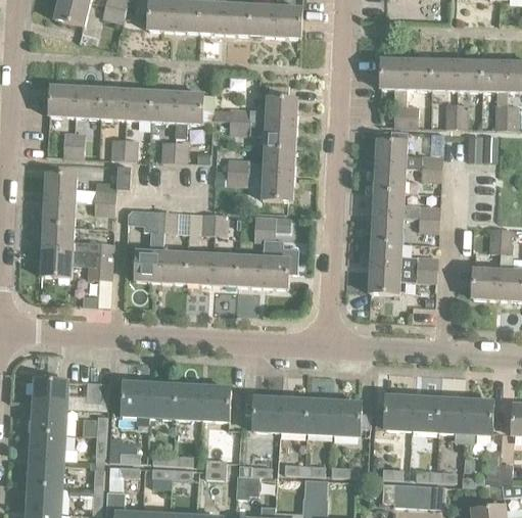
[(89,1),(85,0),(57,0),(53,18),(83,26),(89,1)]
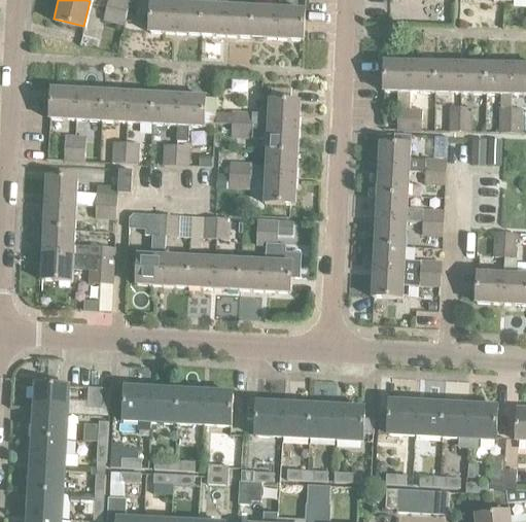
[(107,0),(106,5),(127,10),(129,0),(107,0)]
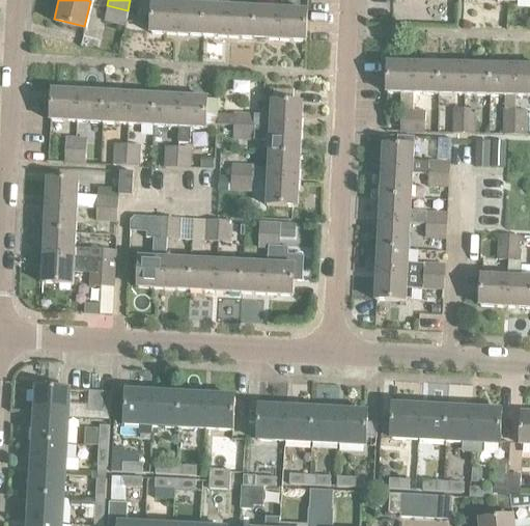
[(175,31),(177,1),(164,0),(151,0),(149,30),(175,31)]
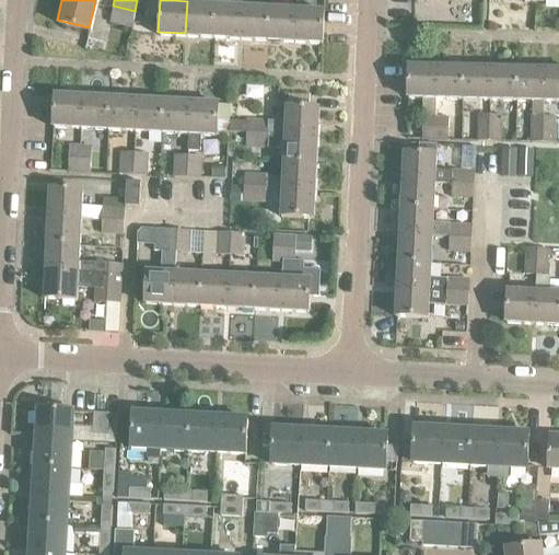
[(295,7),(294,38),(322,39),(323,8),(324,8),(324,0),(318,0),(318,8),(295,7)]
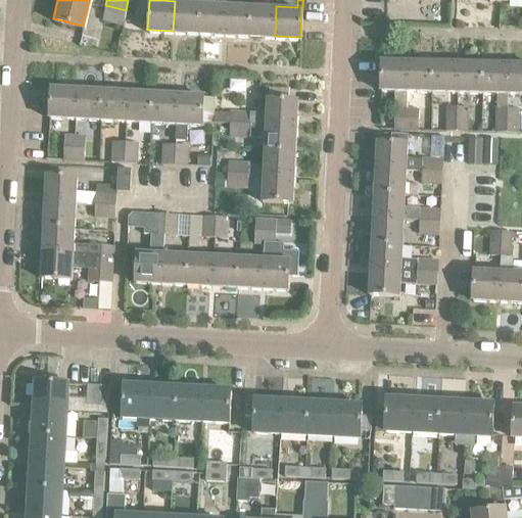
[(175,1),(173,31),(198,33),(200,2),(175,1)]
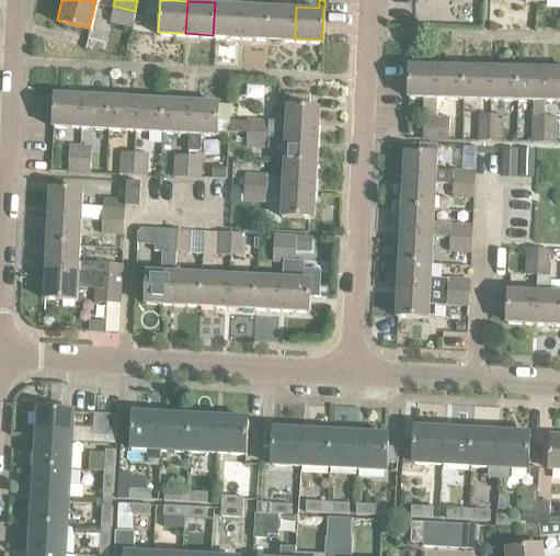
[(242,3),(215,2),(213,35),(240,36),(242,3)]
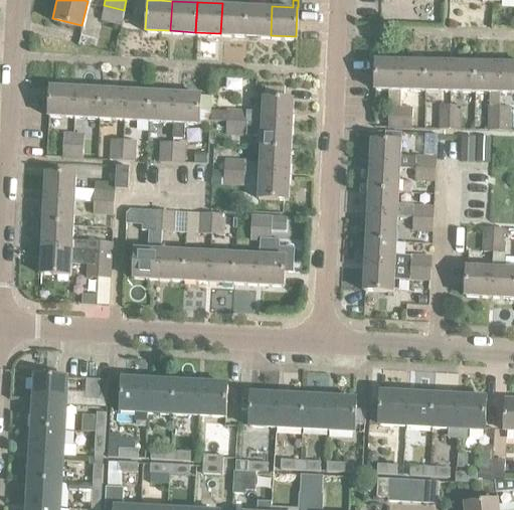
[(222,3),(220,33),(245,34),(246,4),(222,3)]
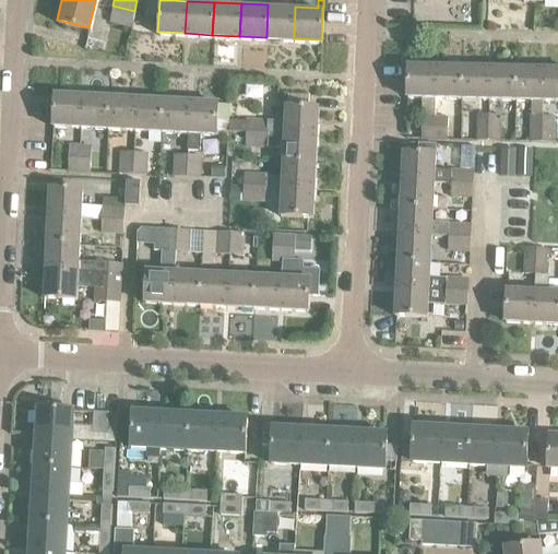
[(268,4),(266,37),(294,38),(295,7),(268,4)]
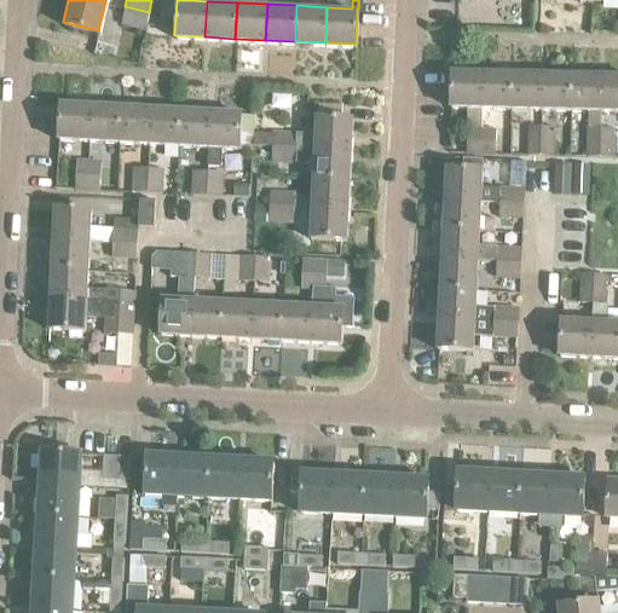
[(122,16),(121,22),(145,27),(149,12),(125,6),(122,16)]
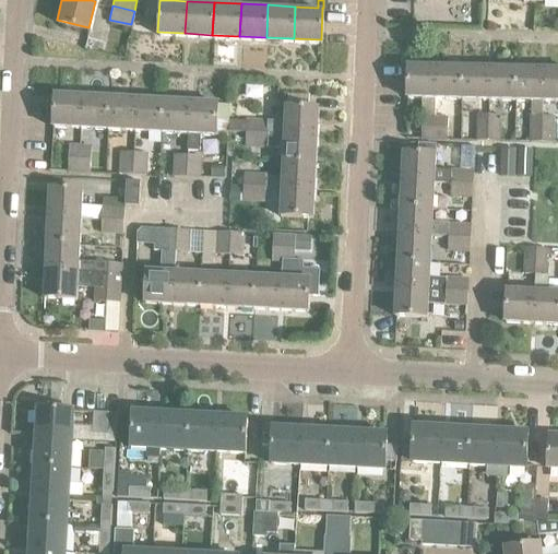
[(435,113),(436,65),(408,65),(408,96),(422,96),(422,113),(435,113)]
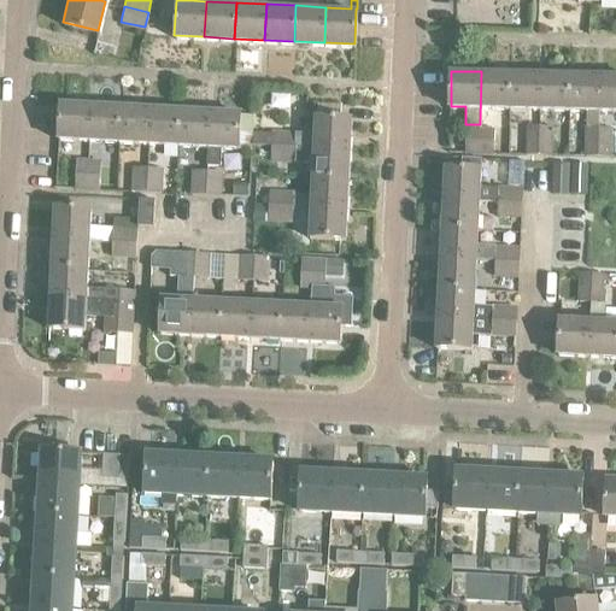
[(481,71),(480,124),(493,124),(493,107),(510,107),(511,72),(481,71)]
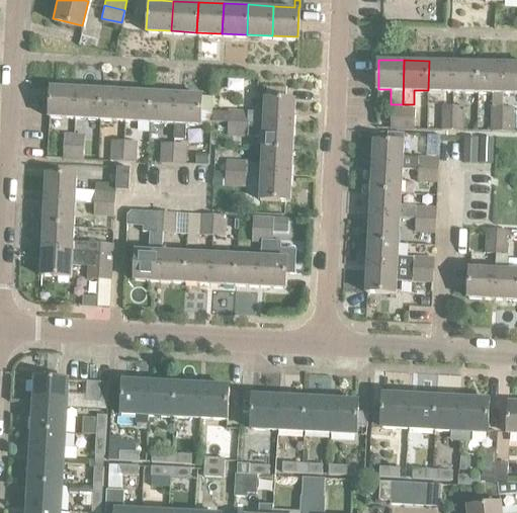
[(429,61),(428,90),(453,91),(454,61),(429,61)]
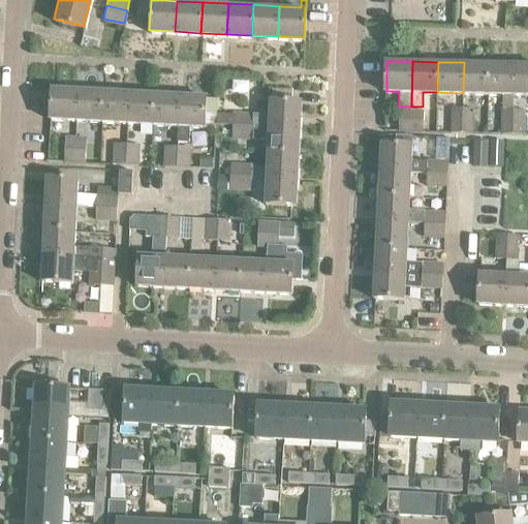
[(490,63),(464,62),(463,93),(489,93),(490,63)]
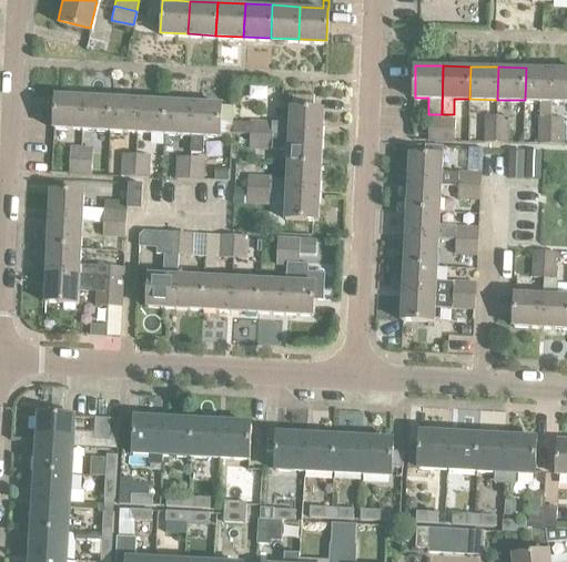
[(554,68),(526,68),(525,100),(539,100),(553,101),(554,68)]
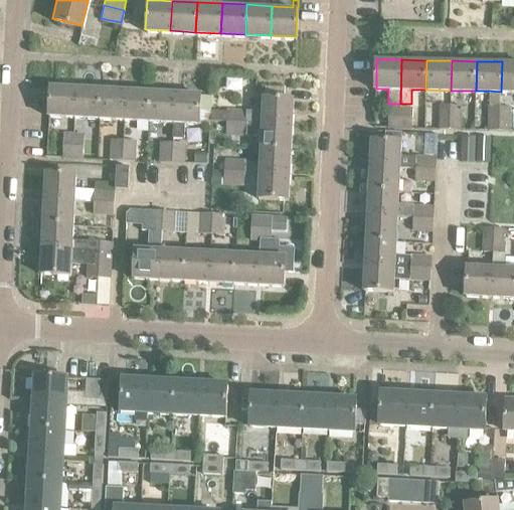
[(513,61),(502,61),(501,92),(513,92),(513,61)]
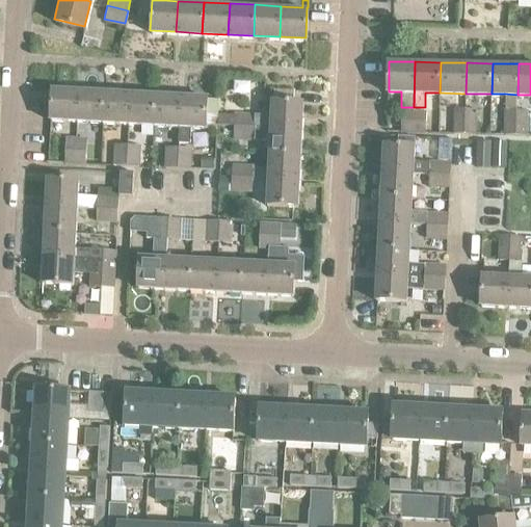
[(75,119),(77,87),(51,86),(49,117),(75,119)]
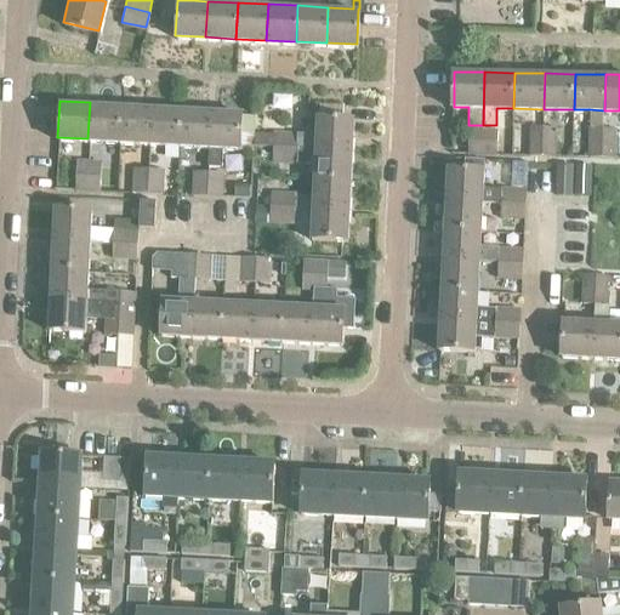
[(120,103),(90,102),(87,138),(118,141),(120,103)]
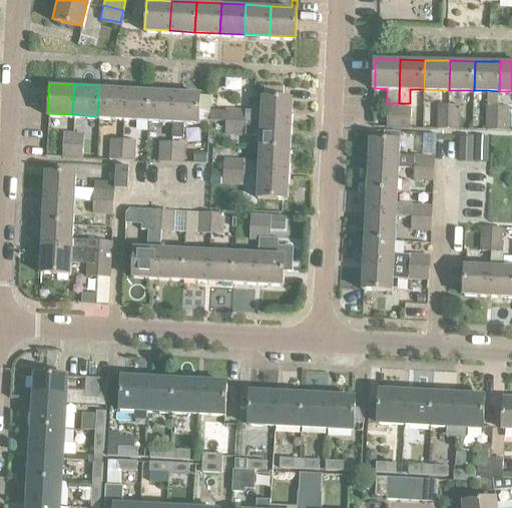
[(99,85),(97,116),(122,117),(124,87),(99,85)]
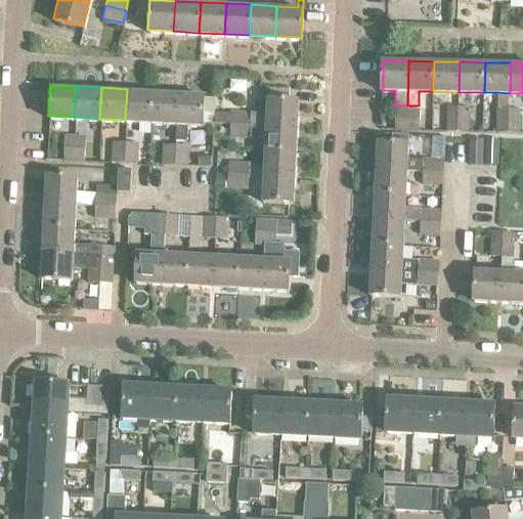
[(127,89),(125,120),(150,122),(153,90),(127,89)]
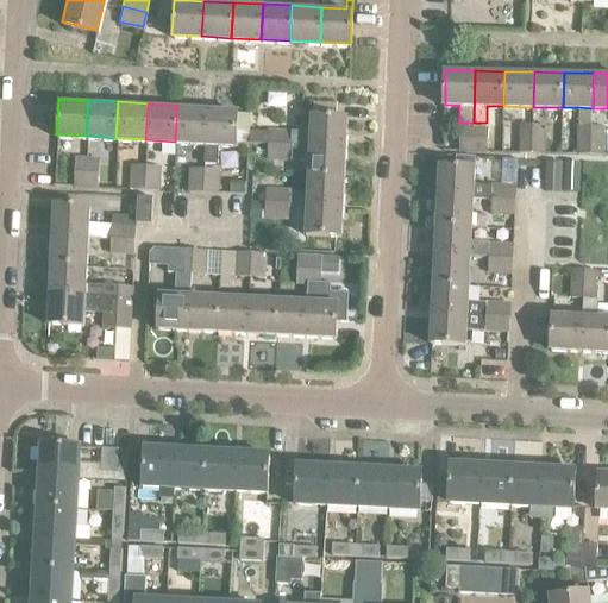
[(207,107),(177,105),(175,142),(205,143),(207,107)]
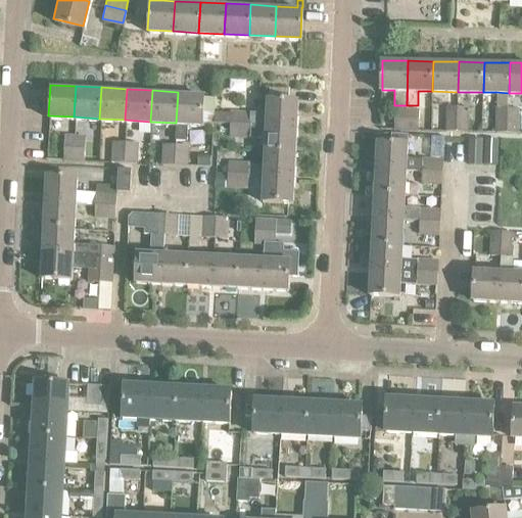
[(176,123),(176,138),(187,138),(188,124),(201,124),(203,93),(178,92),(176,123)]
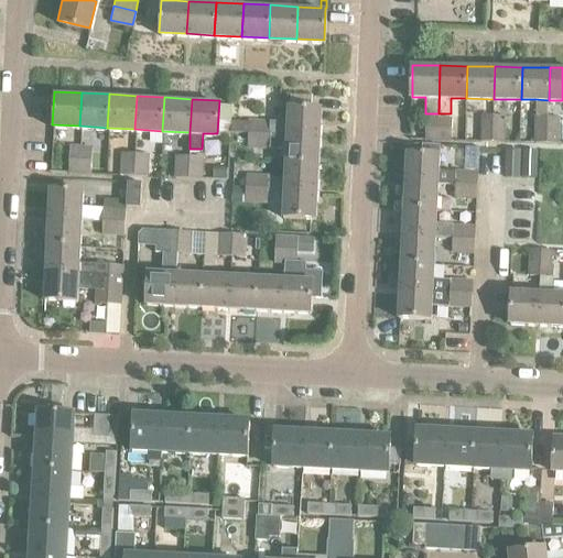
[(287,118),(271,118),(270,131),(318,134),(321,107),(288,105),(287,118)]
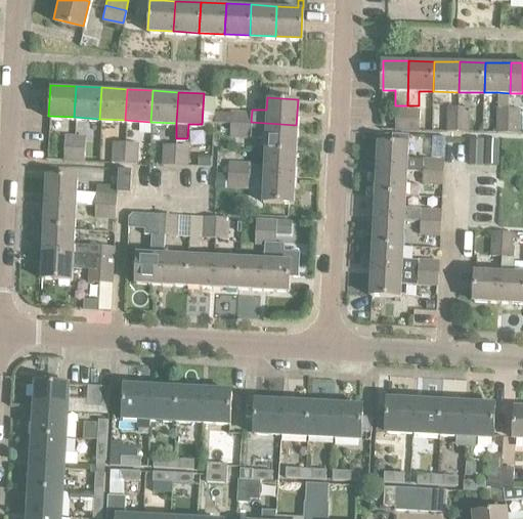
[(458,128),(458,104),(446,104),(446,128),(458,128)]
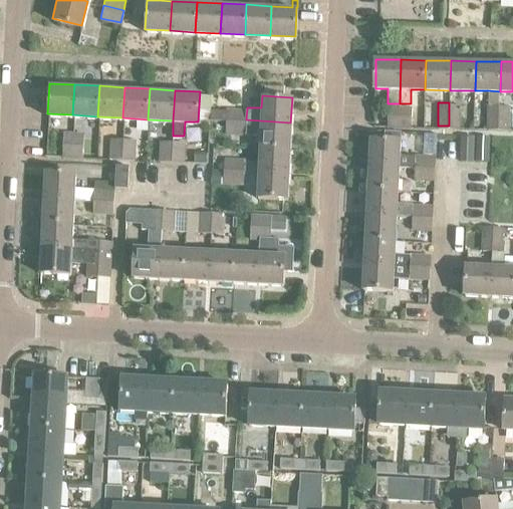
[(460,102),(449,102),(449,125),(459,125),(460,102)]
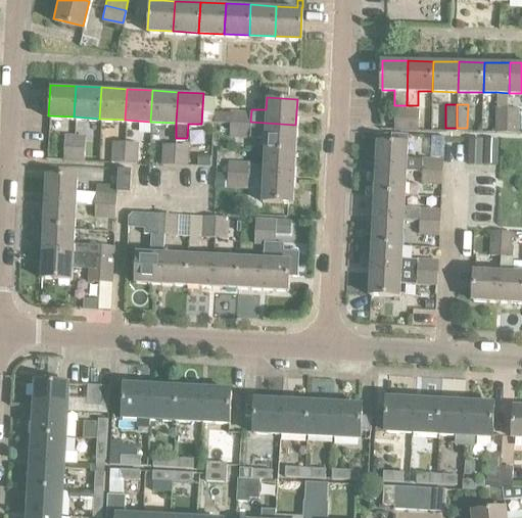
[(407,105),(394,105),(394,128),(406,128),(407,105)]
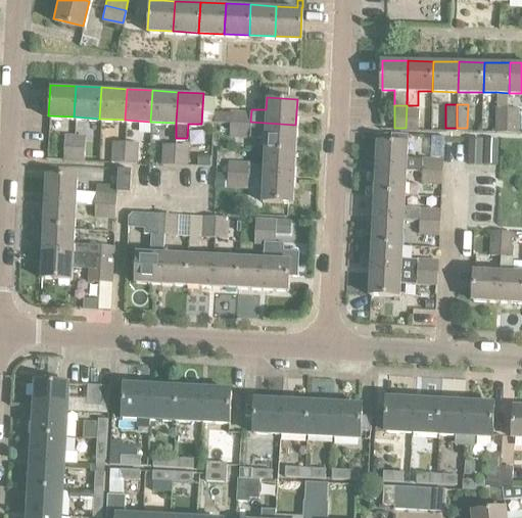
[(407,105),(406,128),(418,128),(418,105),(407,105)]
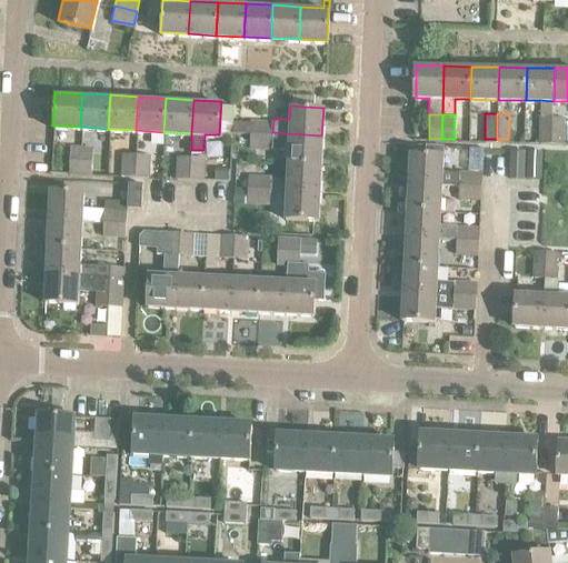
[(551,114),(540,114),(539,140),(551,140),(551,114)]
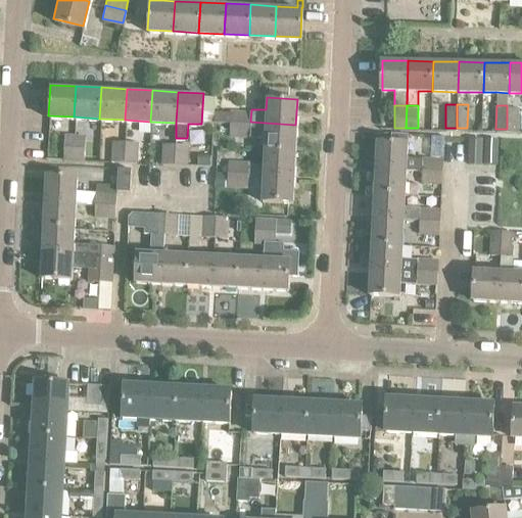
[(507,105),(507,129),(518,129),(518,105),(509,105),(507,105)]
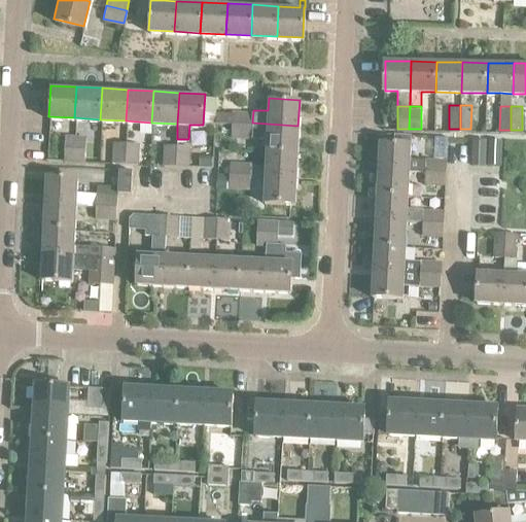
[(216,109),(216,120),(232,120),(244,122),(252,123),(253,110),(245,109),(233,109),(233,110),(216,109)]
